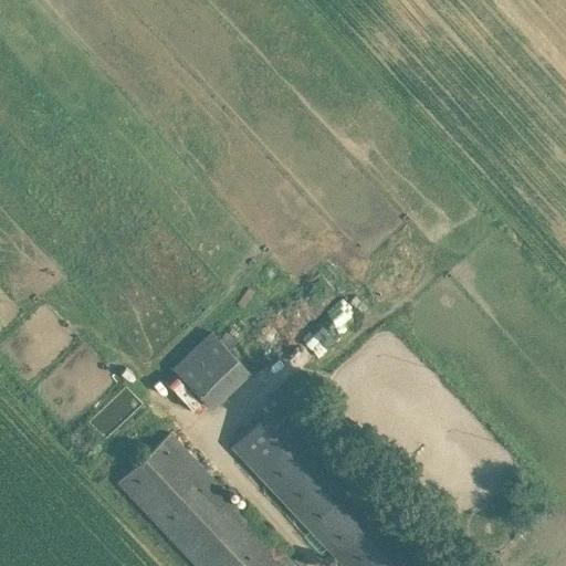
[(316,304),(331,335),(366,317),(350,287),(316,304)]
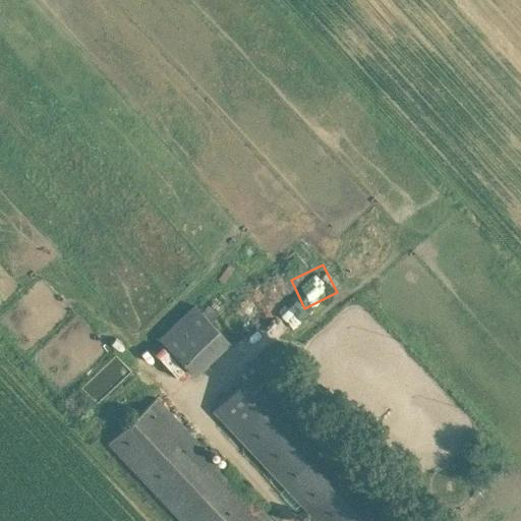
[(194,303),(159,338),(194,375),(230,341),(225,336),(200,310),(194,303)]
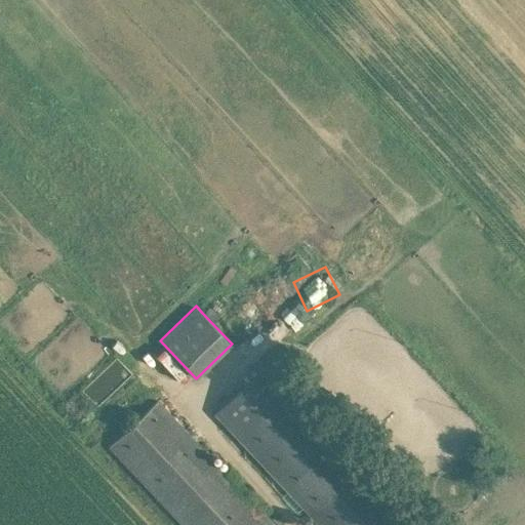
[(83,390),(97,405),(131,372),(117,357),(83,390)]
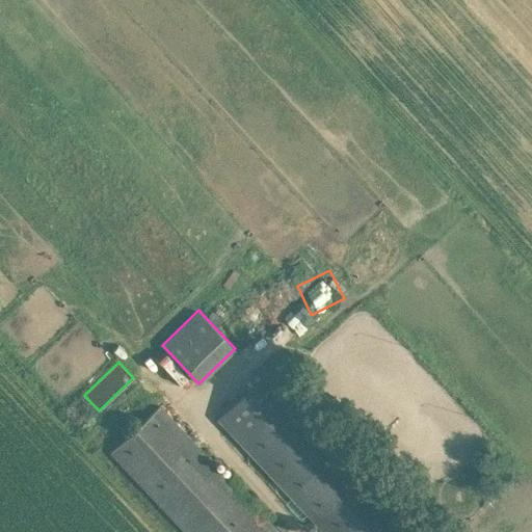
[(216,421),(322,531),(414,531),(418,528),(268,371),(216,421)]
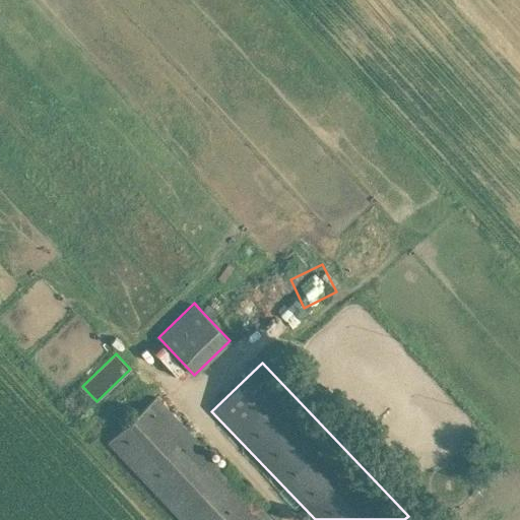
[(271,519),(156,397),(108,442),(181,519),(271,519)]
